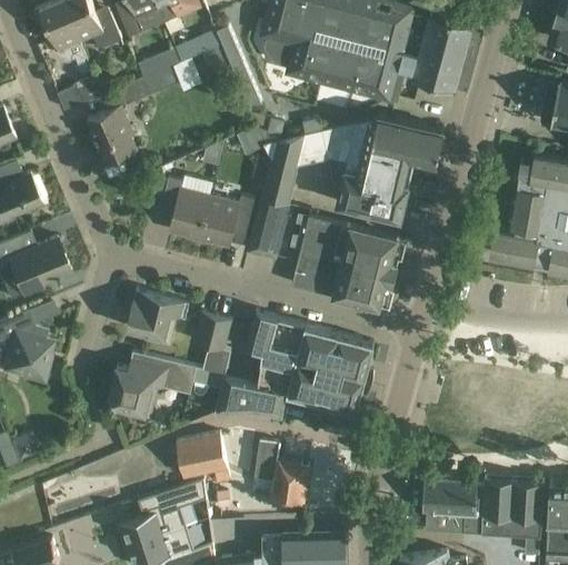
[(77,65),(87,60),(79,42),(61,0),(39,10),(58,56),(68,61),(75,58),(77,65)]
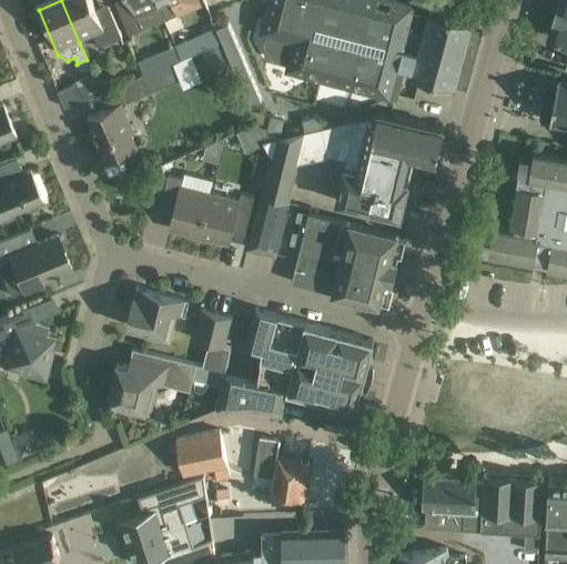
[(88,0),(61,0),(79,42),(92,38),(98,51),(120,41),(109,14),(97,20),(88,0)]
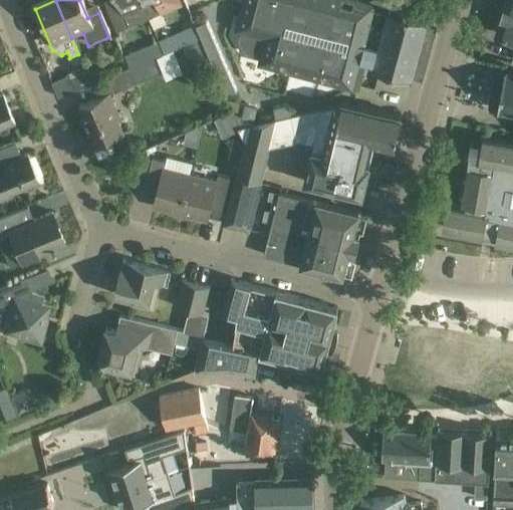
[(114,0),(117,6),(105,11),(115,35),(148,21),(139,0),(114,0)]
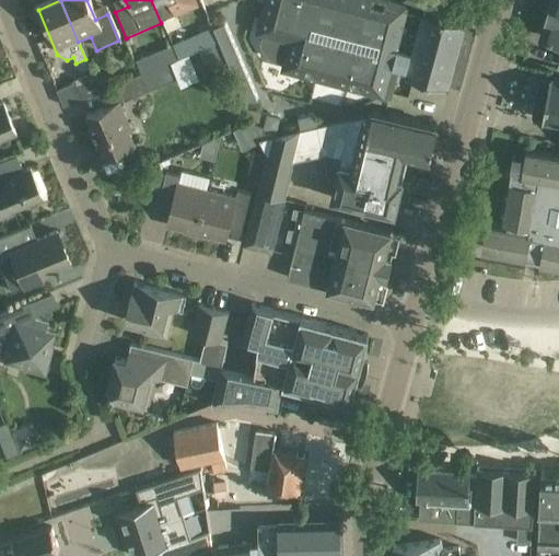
[(151,0),(161,23),(196,9),(191,0),(151,0)]
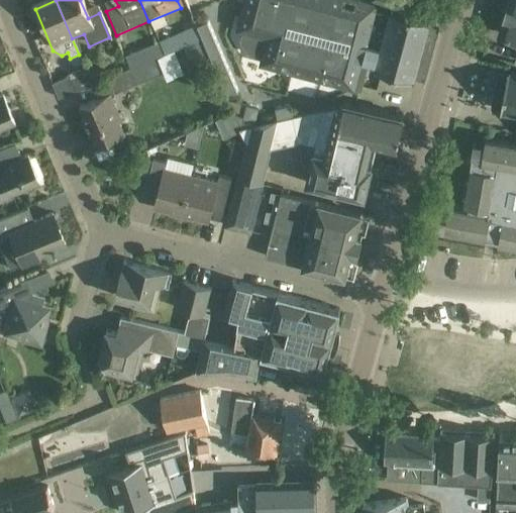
[(246,0),(243,12),(238,31),(244,33),(241,45),(250,58),(263,61),(262,66),(271,68),(357,92),(365,69),(382,74),(412,82),(413,80),(428,24),(428,23),(409,18),(398,15),(391,13),(386,6),(375,3),(367,6),(367,7),(359,5),(339,0),(246,0)]
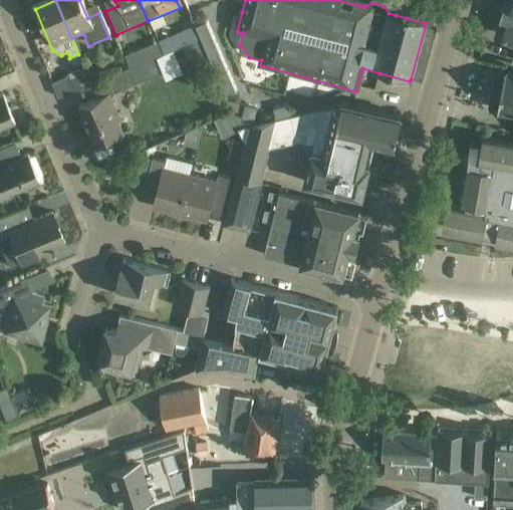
[(512,0),(505,0),(495,36),(512,41),(512,56),(511,63),(512,63),(512,0)]
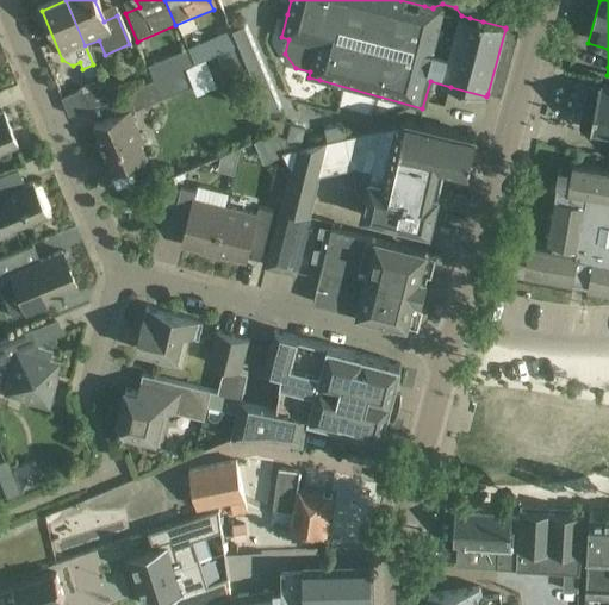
[(231,35),(235,43),(247,38),(243,30),(231,35)]
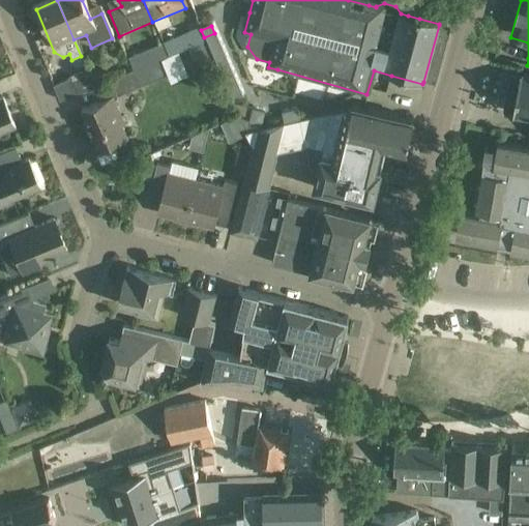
[(214,33),(204,37),(207,45),(217,40),(214,33)]
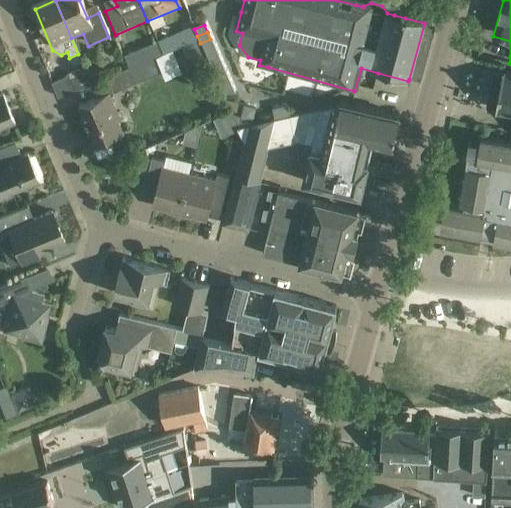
[(167,39),(157,44),(162,56),(163,56),(169,53),(173,52),(167,39)]
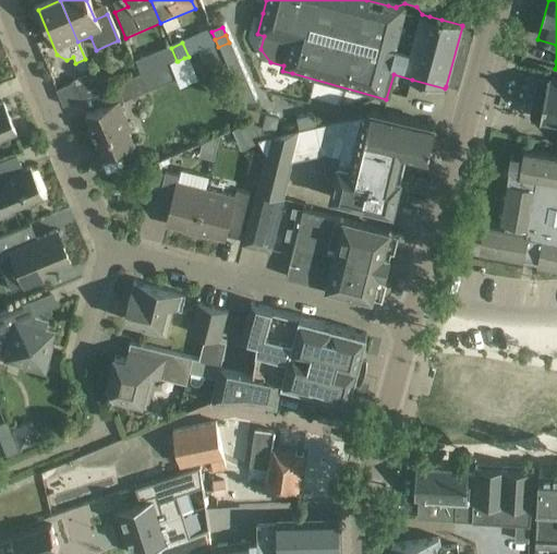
[(229,43),(218,47),(221,55),(232,50),(229,43)]
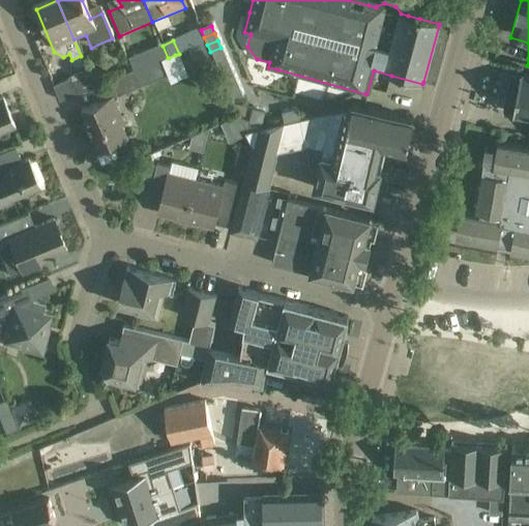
[(214,65),(205,42),(192,49),(193,51),(186,53),(192,64),(197,62),(200,71),(214,65)]
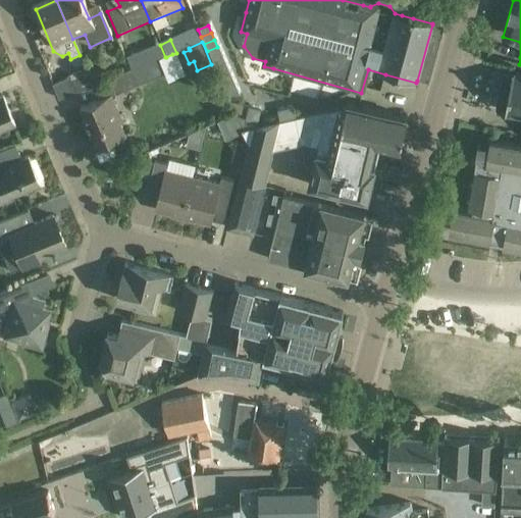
[(217,47),(207,51),(210,58),(220,54),(217,47)]
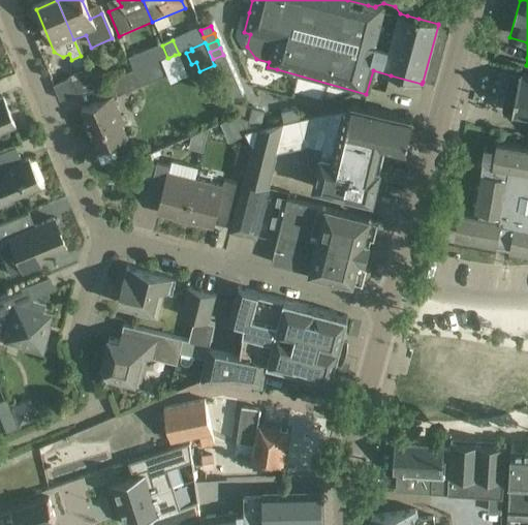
[(223,55),(213,59),(216,66),(226,62),(223,55)]
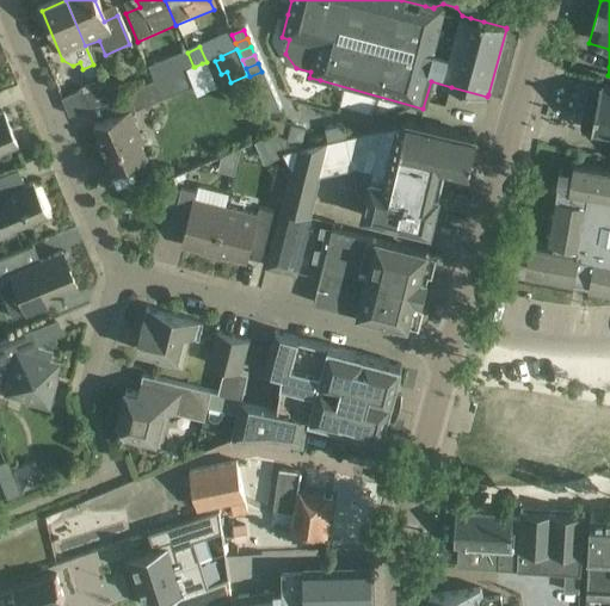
[(156,65),(147,69),(154,84),(165,80),(159,65),(156,65)]
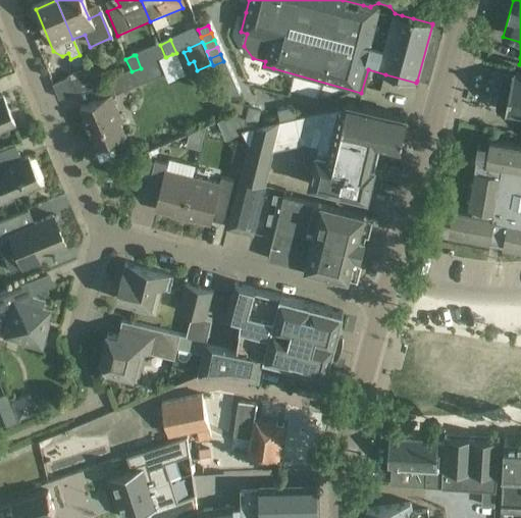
[(223,61),(213,65),(216,72),(226,68),(223,61)]
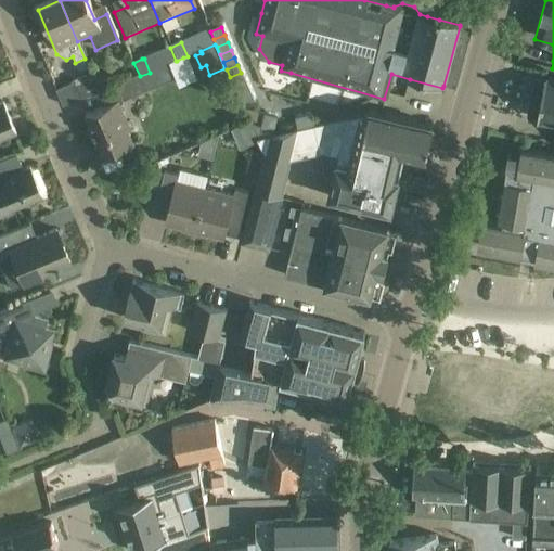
[(241,73),(230,77),(233,86),(245,80),(241,73)]
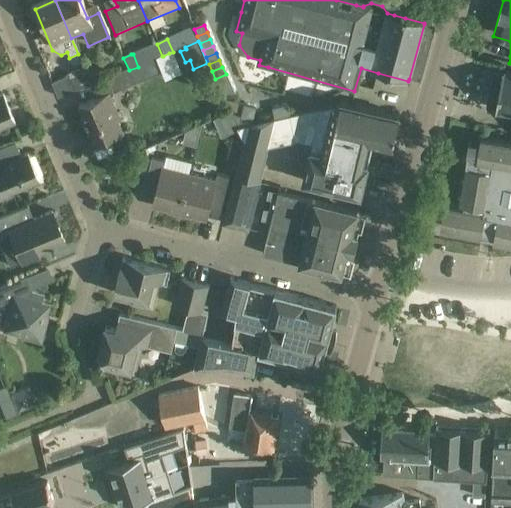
[(129,70),(105,80),(111,96),(135,86),(129,70)]
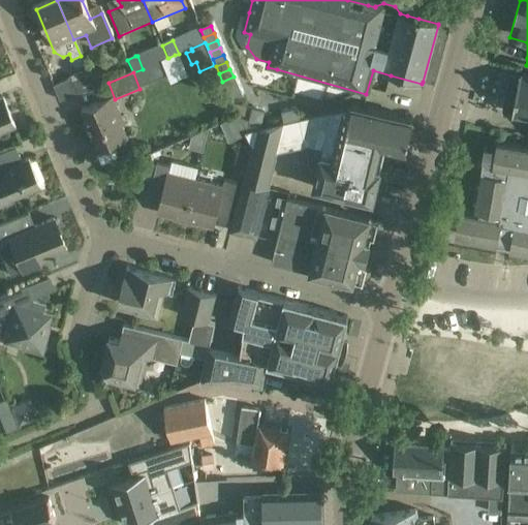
[(90,76),(72,84),(78,96),(102,86),(97,73),(90,76)]
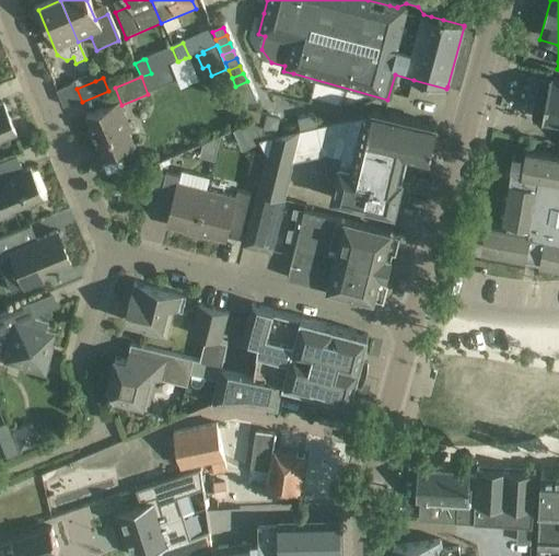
[(247,81),(235,87),(239,94),(251,89),(247,81)]
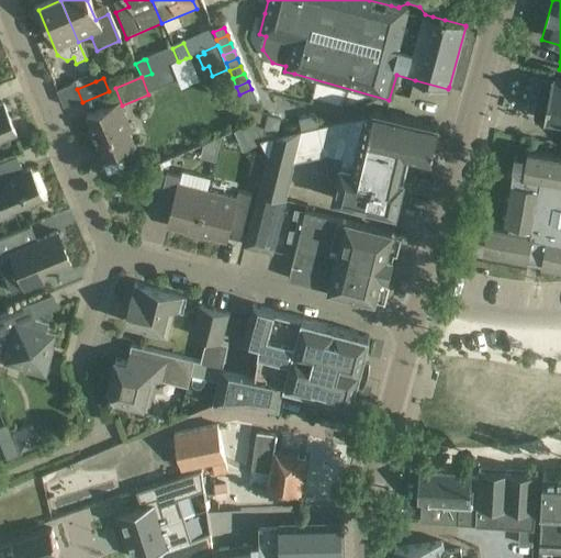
[(560,82),(551,81),(543,125),(560,127),(560,82)]
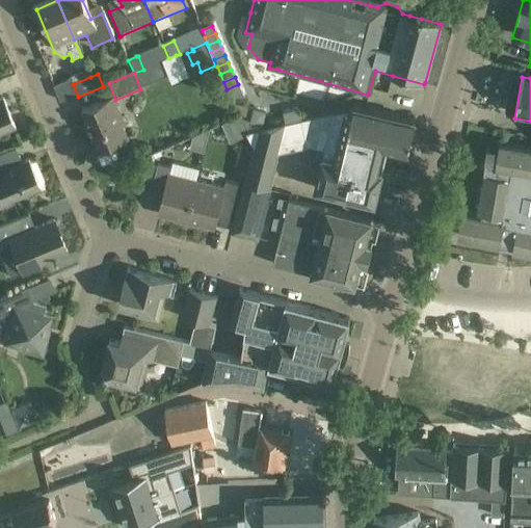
[(238,84),(227,89),(230,97),(241,91),(238,84)]
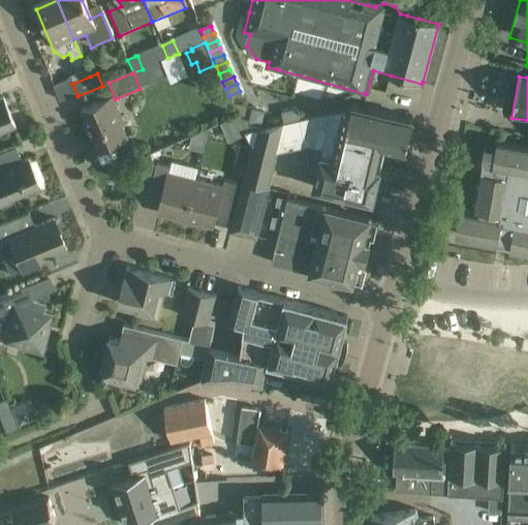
[(228,96),(231,103),(243,98),(240,91),(228,96)]
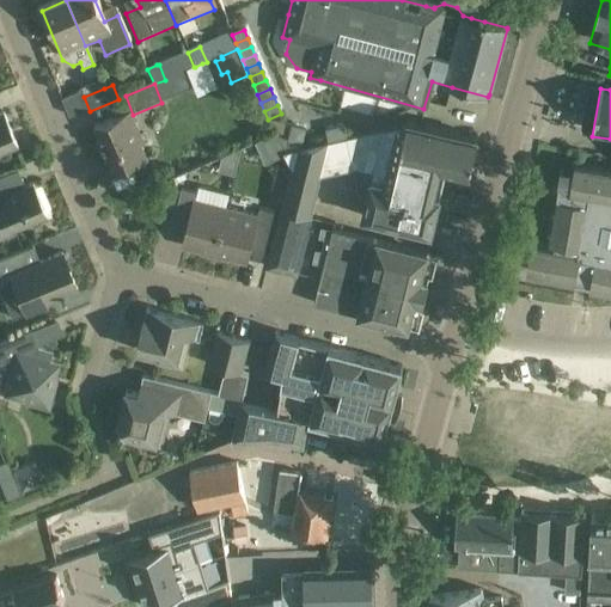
[(135,130),(128,115),(93,129),(112,177),(146,164),(132,132),(135,130)]
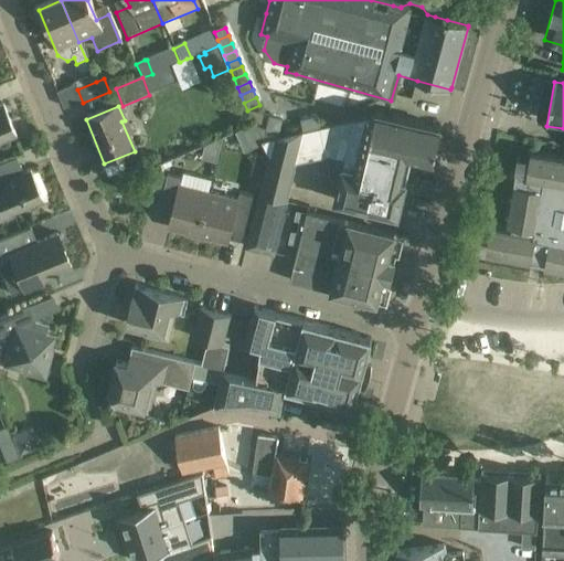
[(0,144),(14,138),(2,107),(0,108),(0,144)]
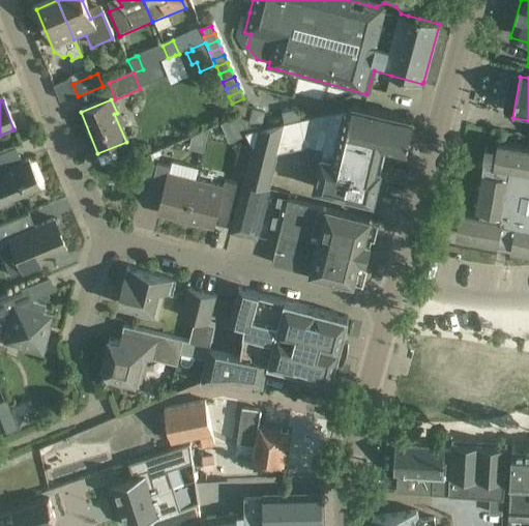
[(313,191),(373,205),(386,149),(405,154),(413,122),(352,108),(351,111),(299,122),(292,124),(284,126),(244,135),(252,150),(243,185),(268,192),(275,163),(273,163),(272,156),(304,149),(310,170),(317,172),(313,191)]
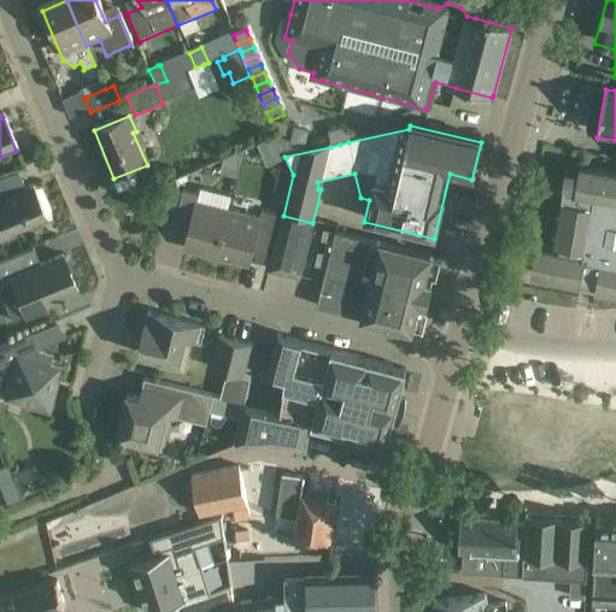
[(288,128),(285,142),(299,145),(301,131),(288,128)]
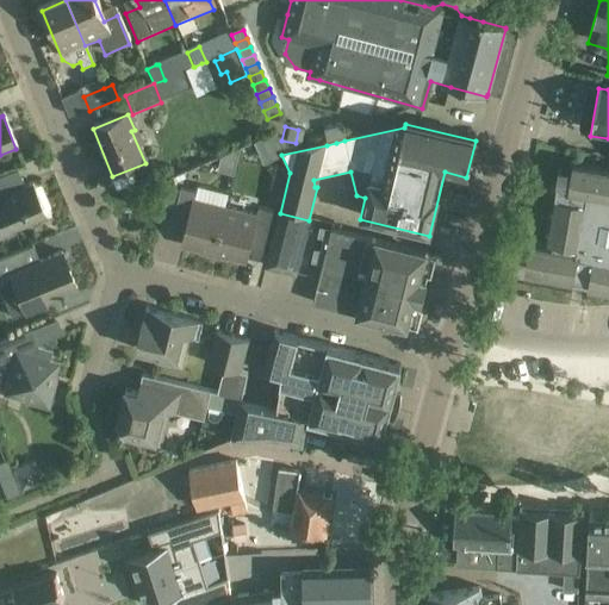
[(342,128),(333,130),(336,143),(345,141),(342,128)]
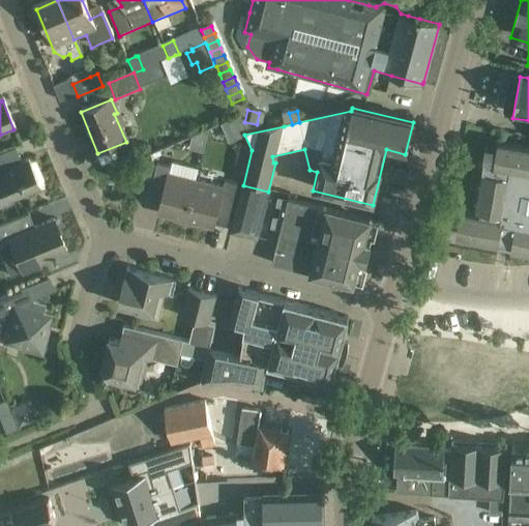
[(289,113),(281,115),(284,126),(292,124),(289,113)]
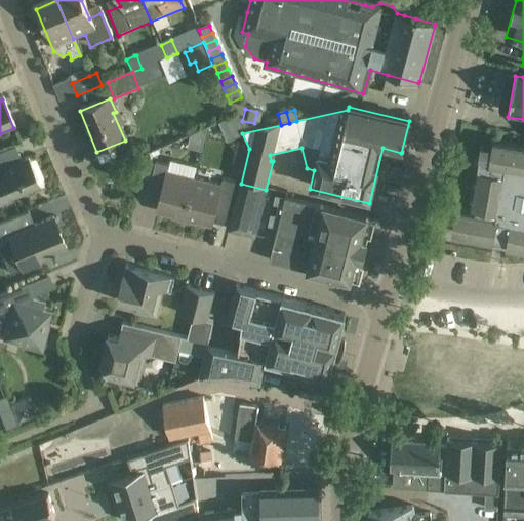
[(238,113),(219,122),(226,139),(244,132),(238,113)]
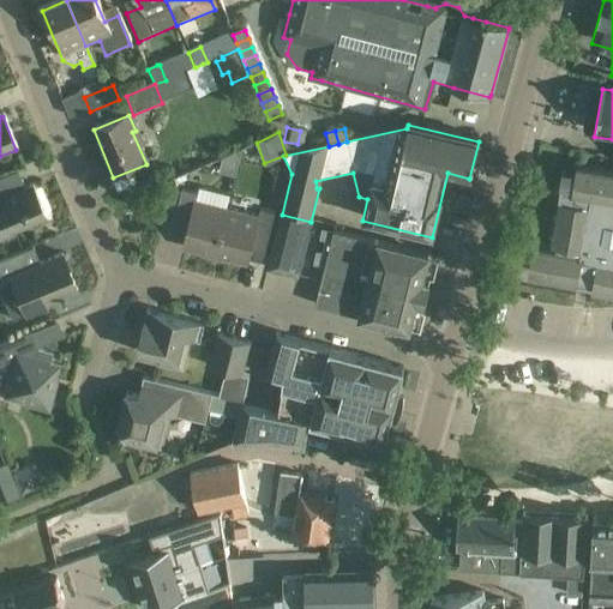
[(222,161),(218,176),(232,179),(234,180),(240,152),(224,160),(222,161)]
